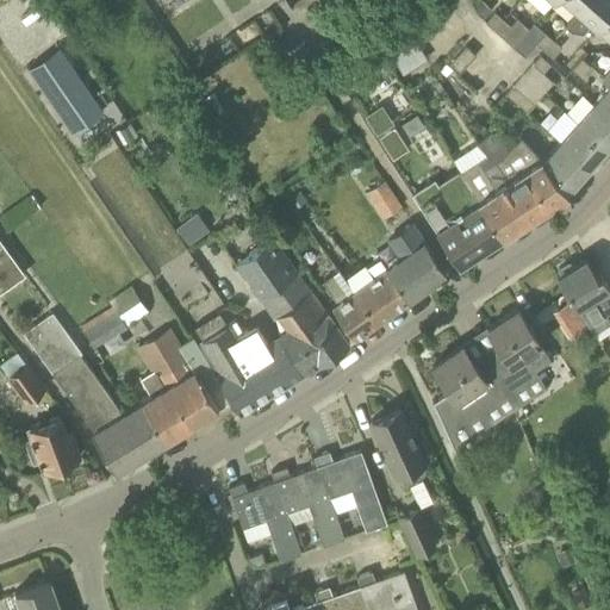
[(485,0),(481,0),(477,7),(486,16),(493,8),(485,0)]
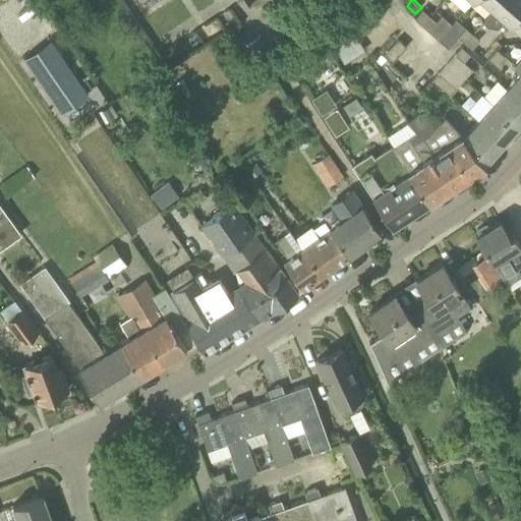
[(481,0),(494,10),(502,0),(481,0)]
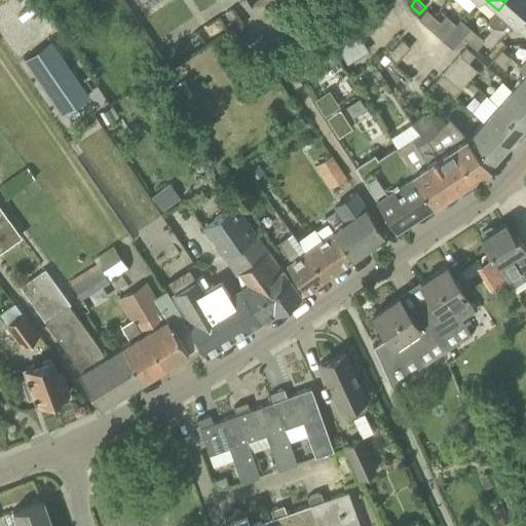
[(525,11),(525,0),(506,0),(498,10),(488,22),(492,26),(502,28),(510,20),(515,25),(516,24),(525,11)]
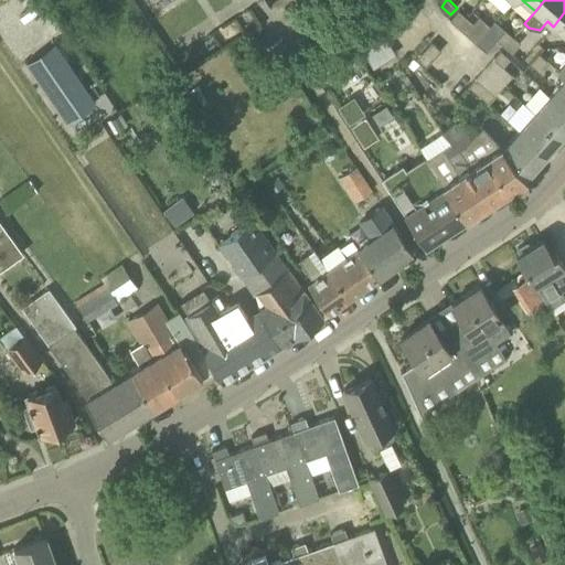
[(457,28),(465,19),(457,12),(449,21),(457,28)]
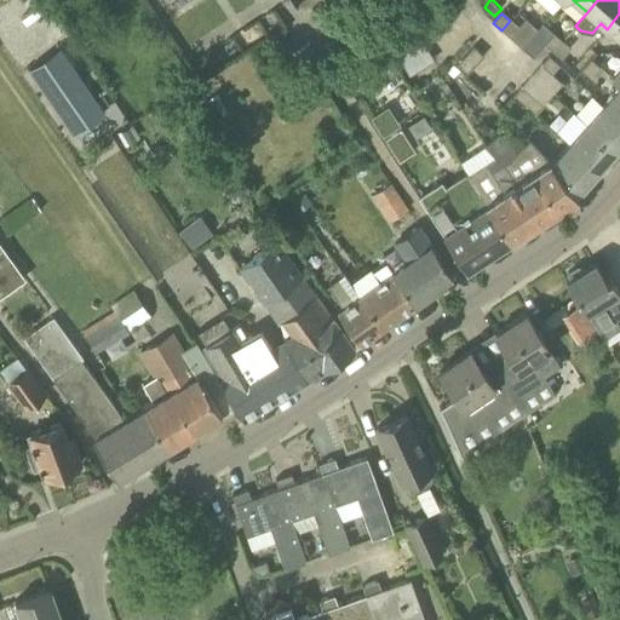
[(619,38),(619,13),(608,28),(619,38)]
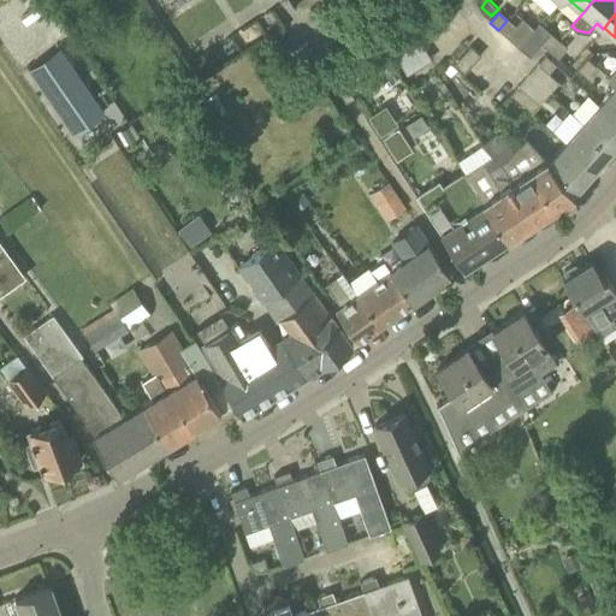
[(533,30),(520,19),(514,27),(507,21),(498,30),(517,47),(533,30)]
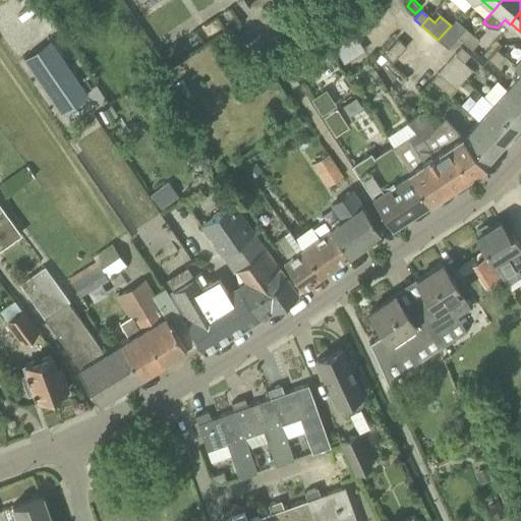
[(464,43),(472,34),(456,19),(451,25),(438,40),(447,48),(458,37),(464,43)]
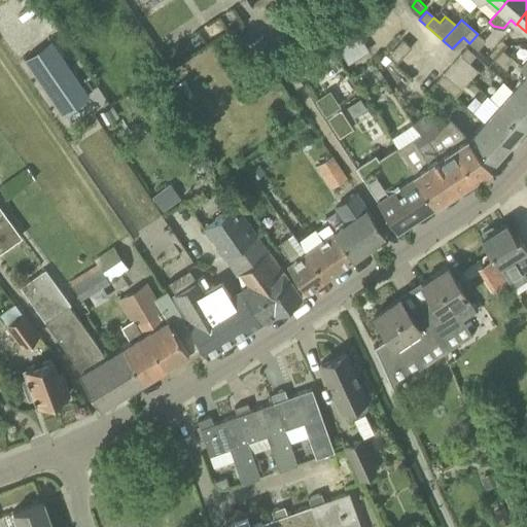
[(347,65),(369,50),(357,34),(336,47),(347,65)]
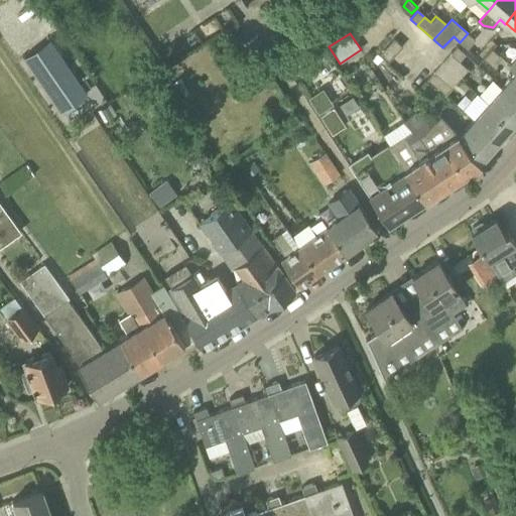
[(468,48),(475,39),(468,33),(460,42),(468,48)]
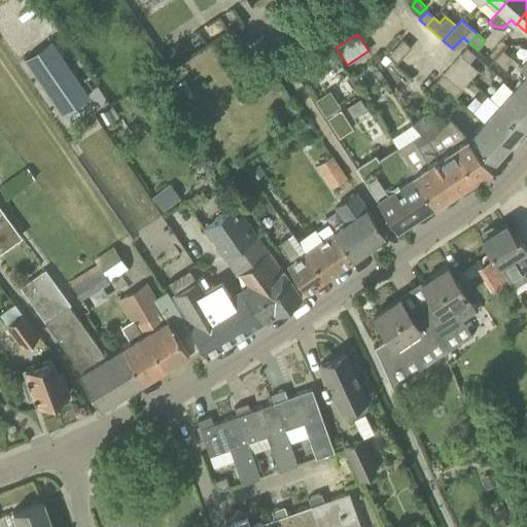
[(50,39),(22,59),(62,115),(90,96),(50,39)]
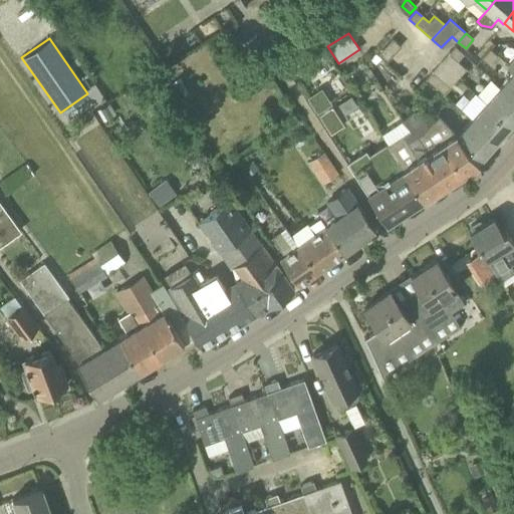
[(387,62),(401,46),(393,38),(378,54),(387,62)]
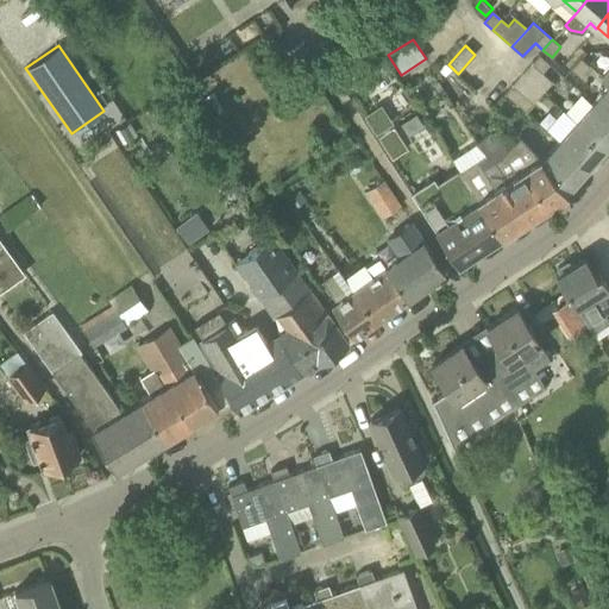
[(542,93),(552,81),(542,71),(550,63),(539,54),(521,75),(542,93)]
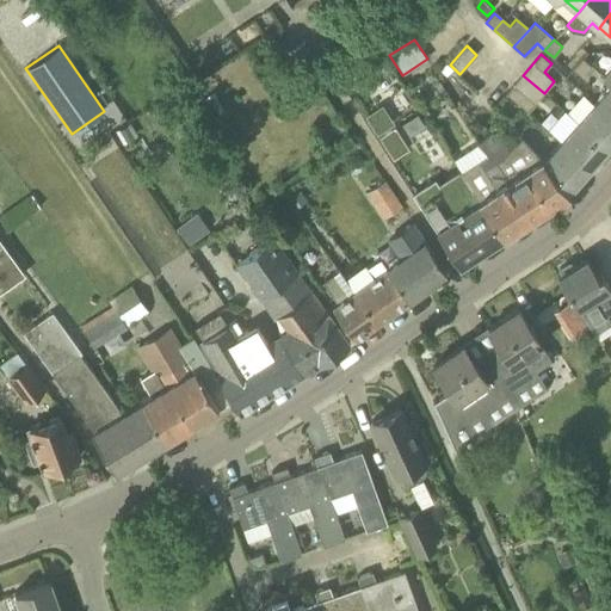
[(581,75),(591,65),(581,57),(573,68),(581,75)]
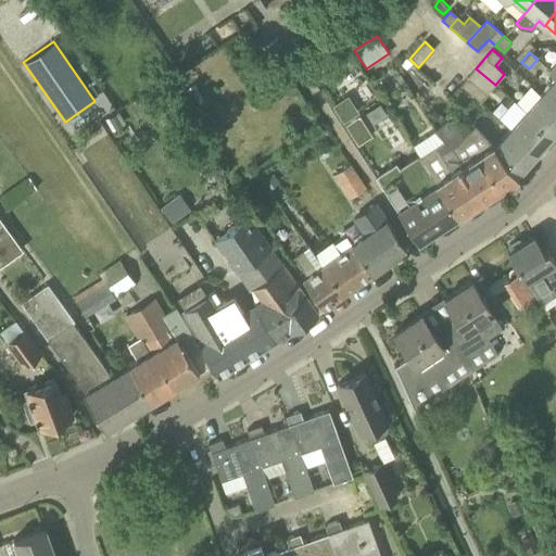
[(555,74),(541,92),(555,104),(555,74)]
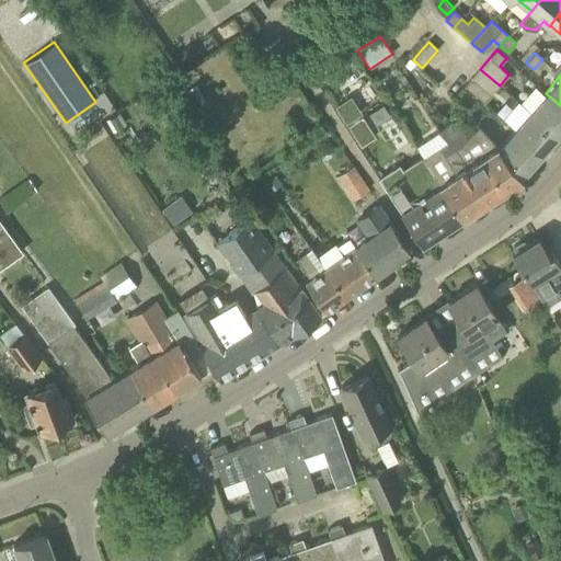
[(474,94),(481,87),(472,79),(465,87),(474,94)]
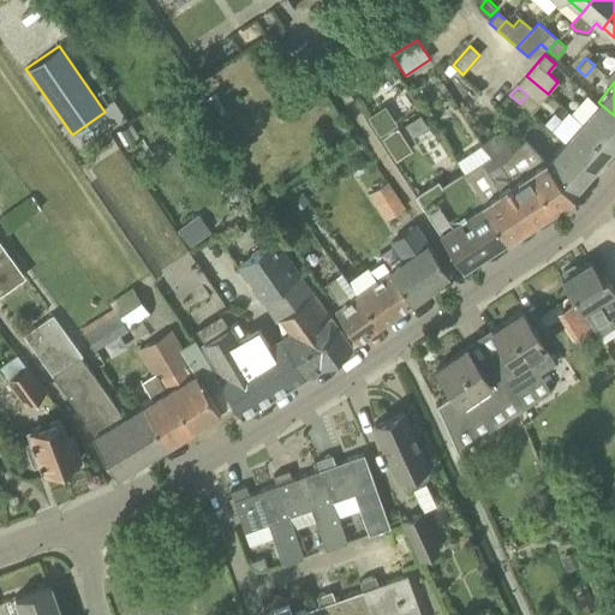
[(531,113),(538,105),(527,95),(520,103),(531,113)]
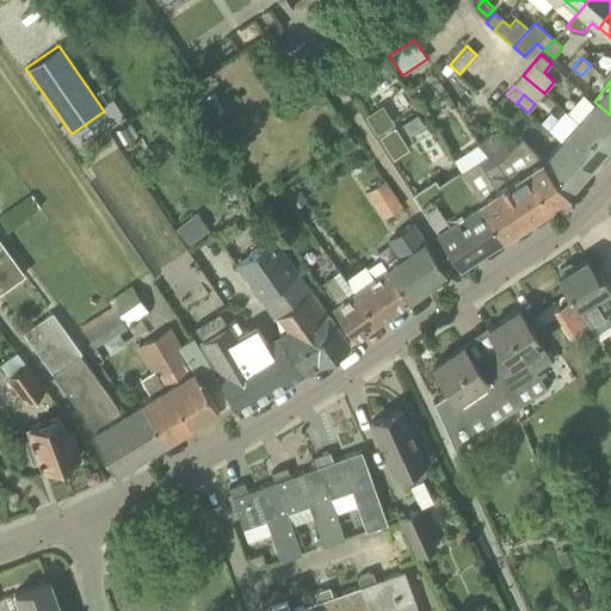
[(608,147),(610,142),(610,115),(594,102),(578,121),(608,147)]
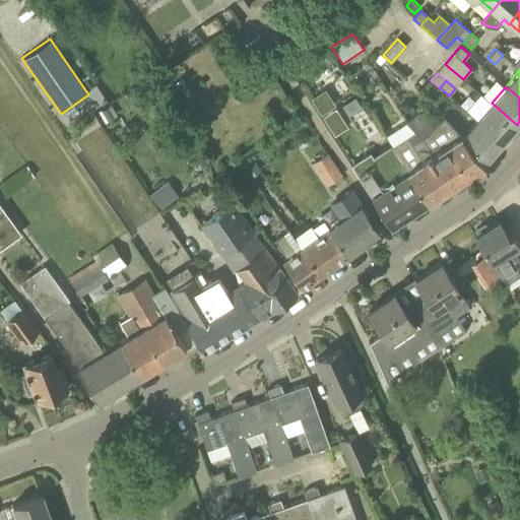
[(326,88),(311,99),(321,114),(335,104),(326,88)]
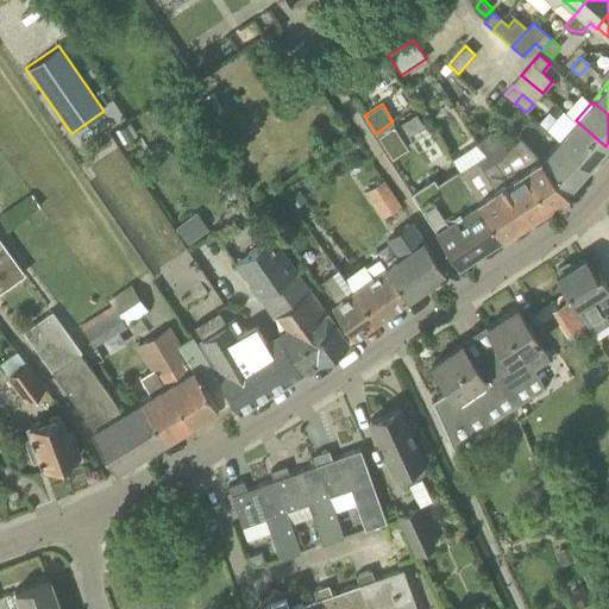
[(589,165),(606,146),(576,120),(558,140),(589,165)]
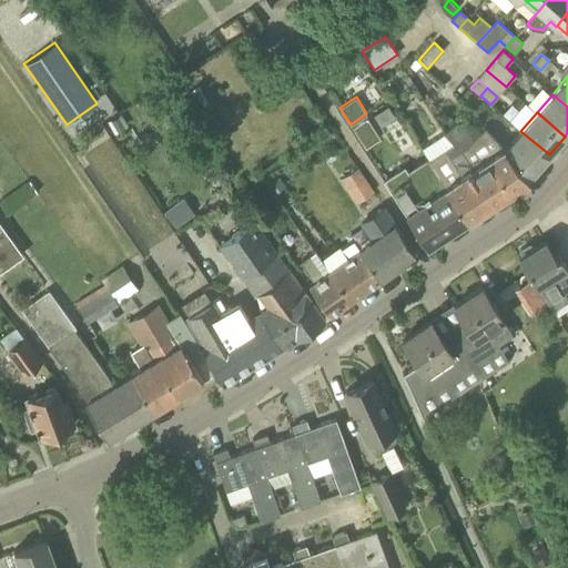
[(121,115),(105,127),(114,139),(130,129),(121,115)]
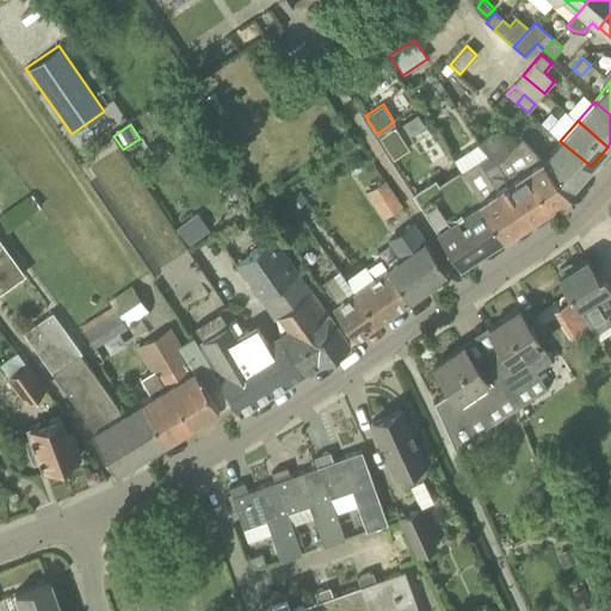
[(394,159),(409,148),(395,127),(378,137),(394,159)]
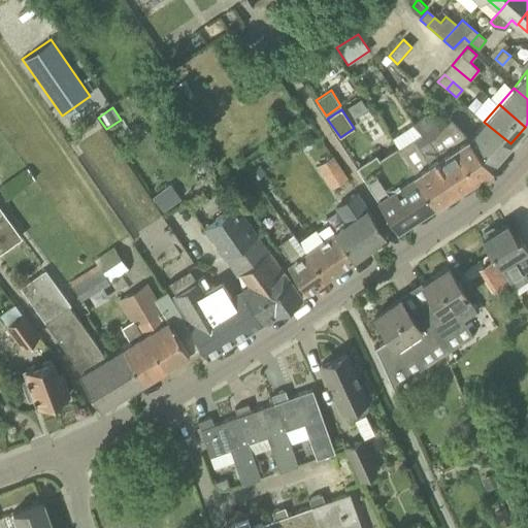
[(439,128),(425,114),(415,124),(422,132),(398,147),(434,203),(491,166),(491,165),(469,138),(451,117),(439,128)]
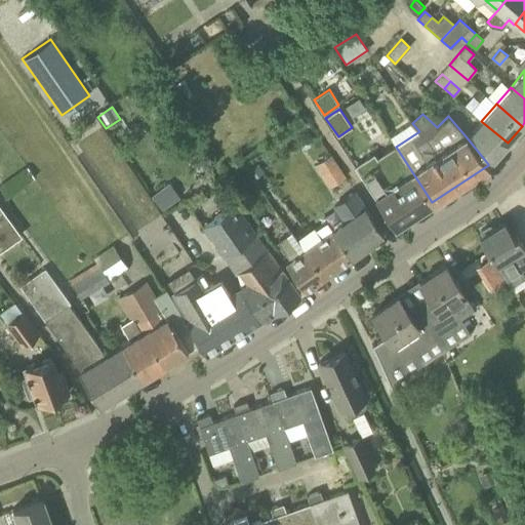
[(488,165),(508,143),(481,121),(467,137),(488,164),(488,165)]
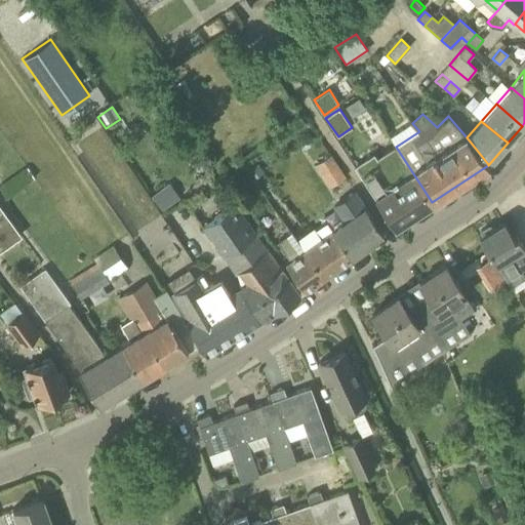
[(432,202),(396,147),(377,159),(374,154),(355,166),(394,227),(432,202)]
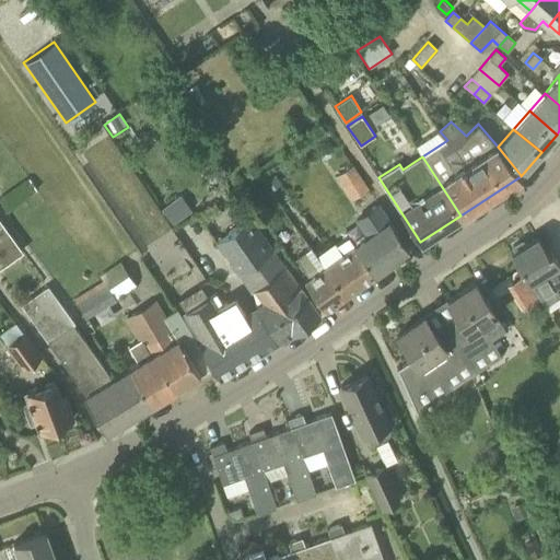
[(351,200),(369,189),(353,165),(335,176),(351,200)]
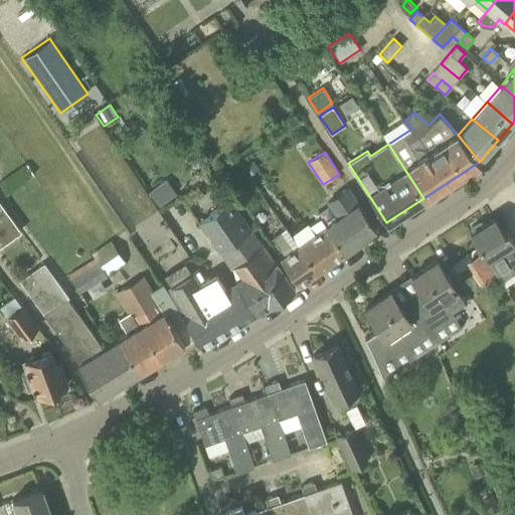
[(155,200),(174,193),(169,181),(150,188),(155,200)]
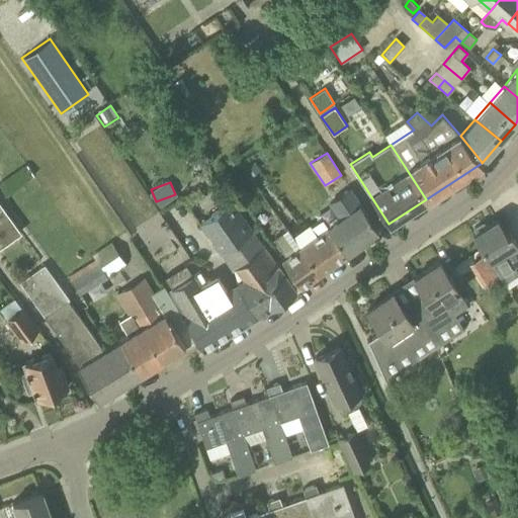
[(347,253),(378,231),(350,188),(330,202),(340,217),(328,226),(347,253)]
